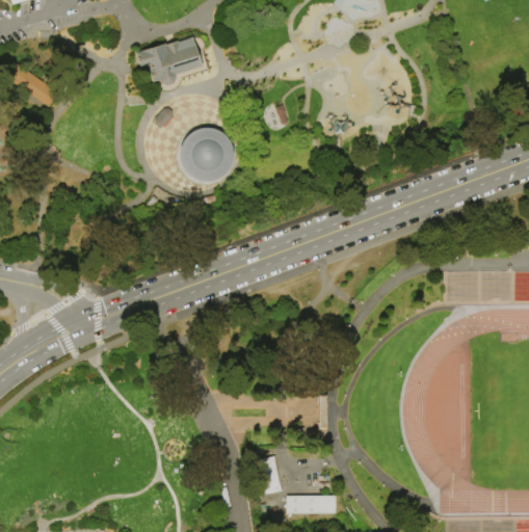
[(135,52),(164,43),(165,45),(191,36),(201,67),(174,75),(175,77),(172,83),(165,85),(160,82),(159,79),(152,82),(148,67),(140,69),(135,52)]
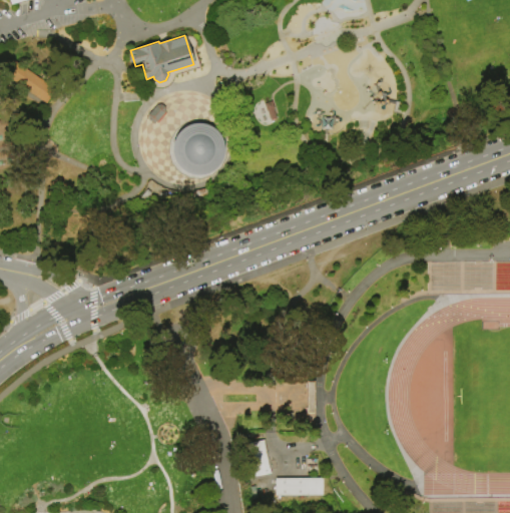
[(20,63),(57,89),(47,103),(10,77),(20,63)]
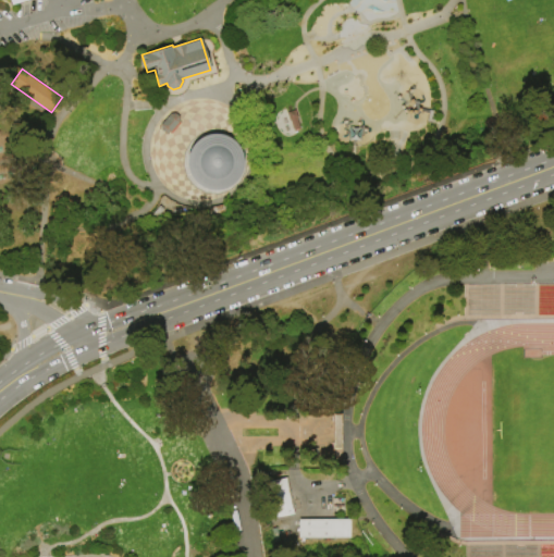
[(295,131),(303,128),(296,110),(288,113),(295,131)]
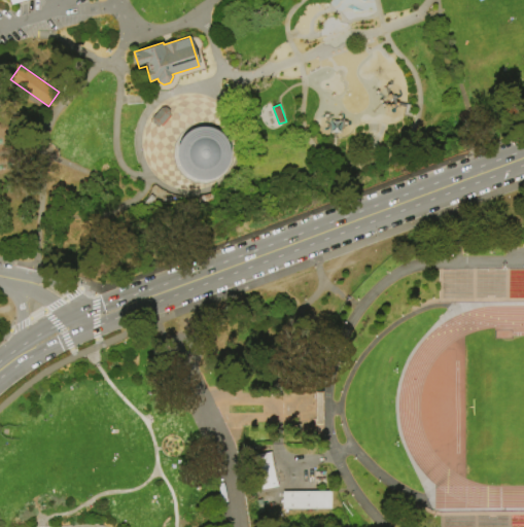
[(171,114),(162,126),(156,126),(153,123),(152,117),(162,107),(167,107),(171,110),(171,114)]
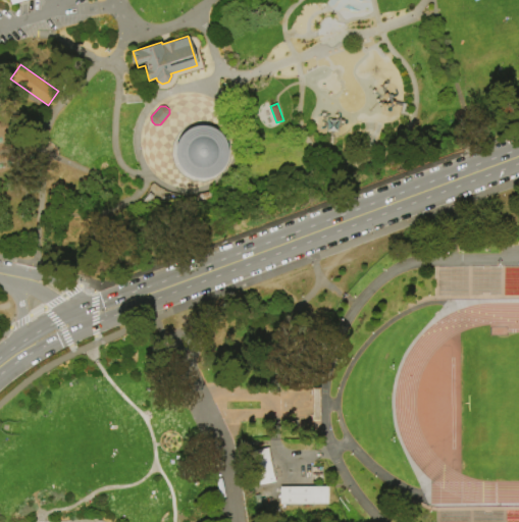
[(179,133),(173,143),(172,155),(176,166),(184,175),(194,180),(206,181),(217,178),(226,170),(231,159),(232,148),(229,137),(221,127),(211,122),(199,121),(188,124),(179,133)]
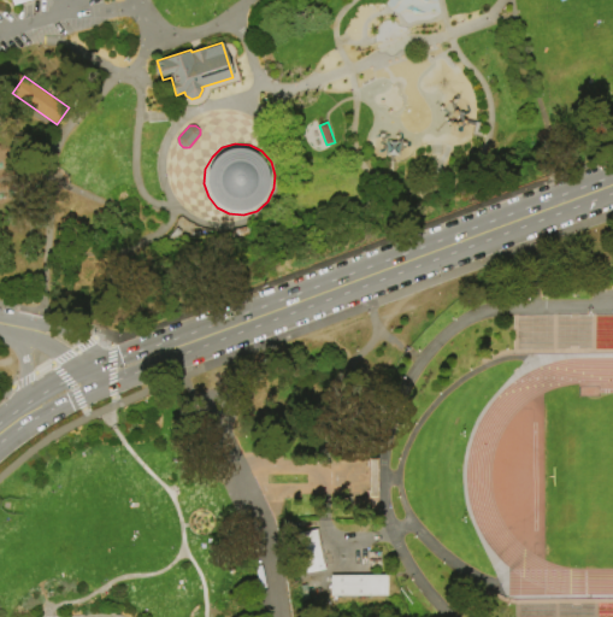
[(178,227),(169,239),(174,242),(183,231),(178,227)]
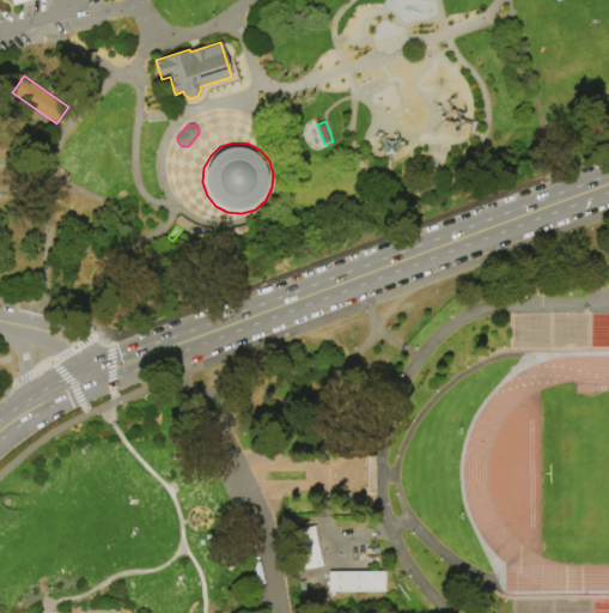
[(249,235),(236,238),(232,236),(231,231),(233,228),(247,225),(250,228),(251,231),(249,235)]
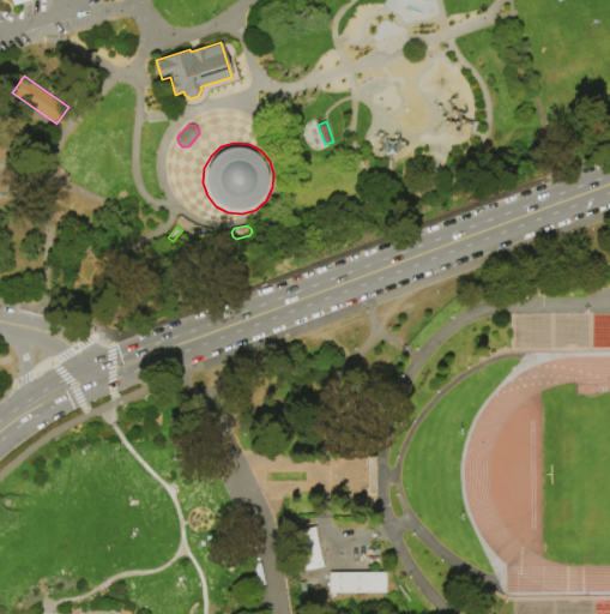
[(351,456),(340,456),(340,444),(351,444),(351,456)]
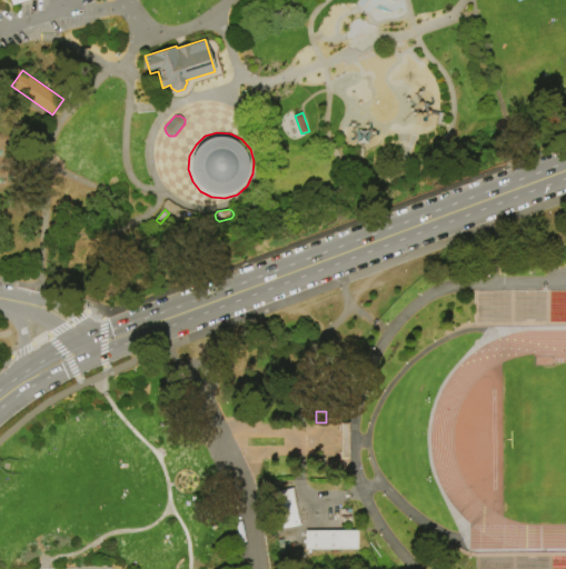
[(325,469),(315,469),(315,458),(325,458),(325,469)]
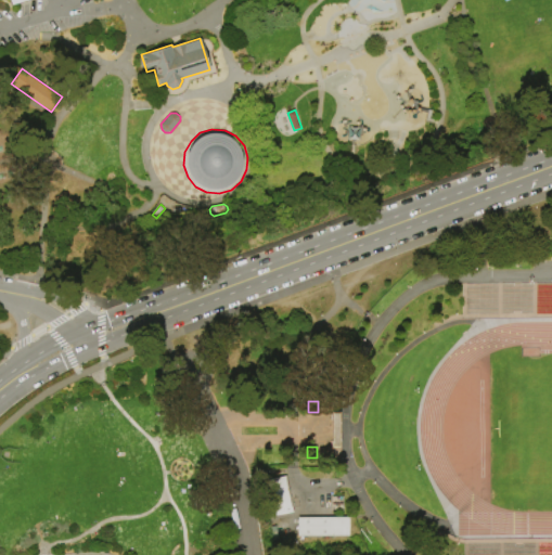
[(268,479),(286,476),(294,512),(276,516),(268,479)]
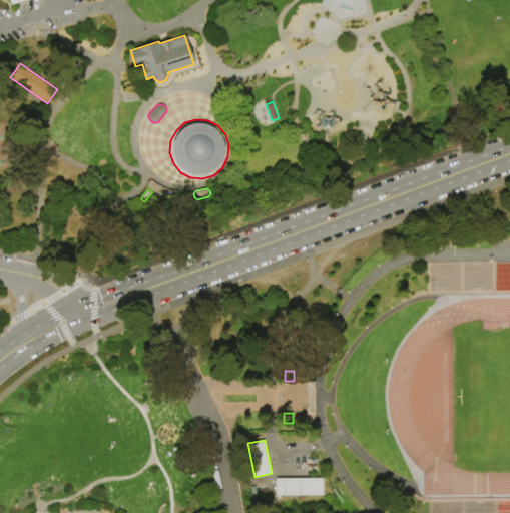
[(276,478),(277,496),(323,495),(323,477),(276,478)]
